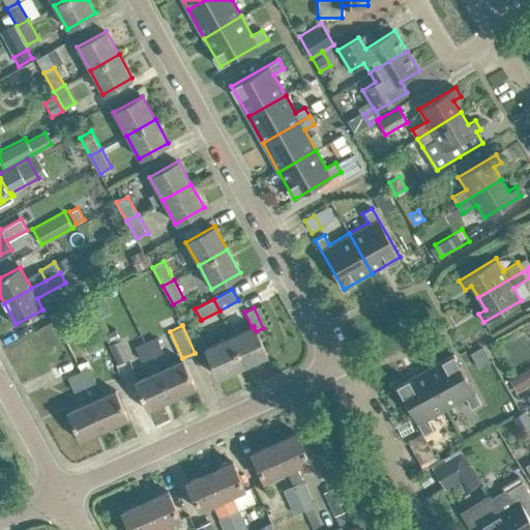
[(229,336),(242,365),(267,355),(256,331),(254,326),(252,327),(229,336)]
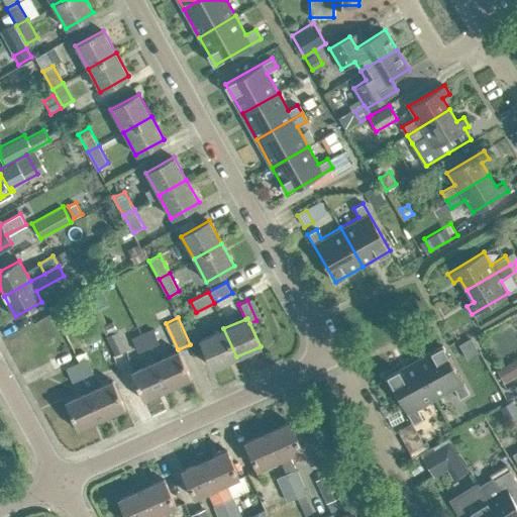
[(79,333),(84,346),(97,341),(92,328),(79,333)]
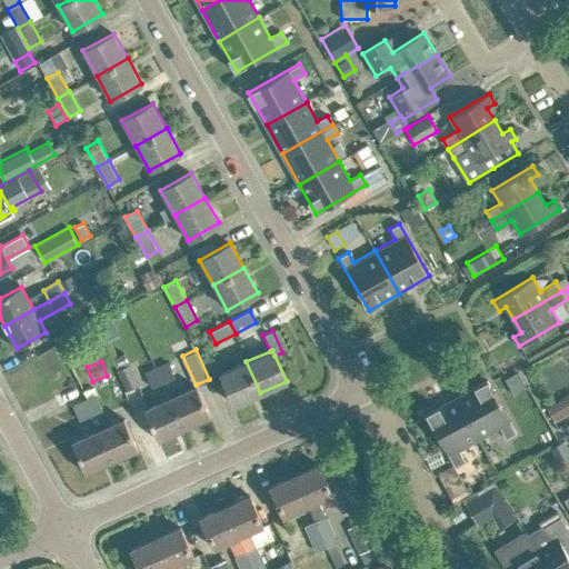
[(157,367),(163,382),(176,377),(168,361),(157,367)]
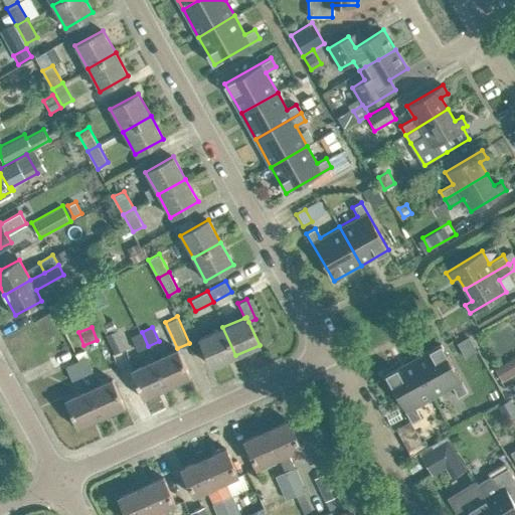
[(212,366),(235,355),(222,327),(199,338),(212,366)]
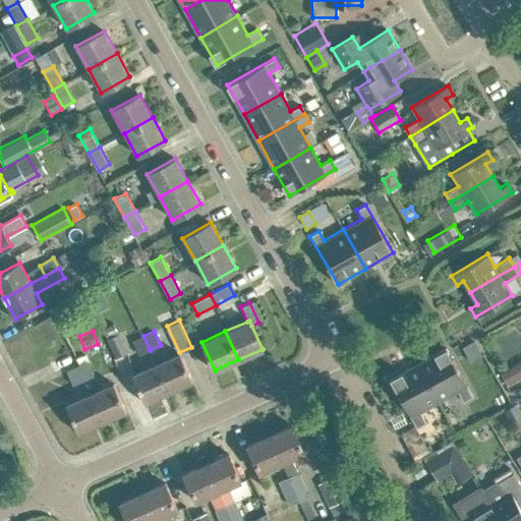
[(116,357),(129,351),(120,332),(108,338),(116,357)]
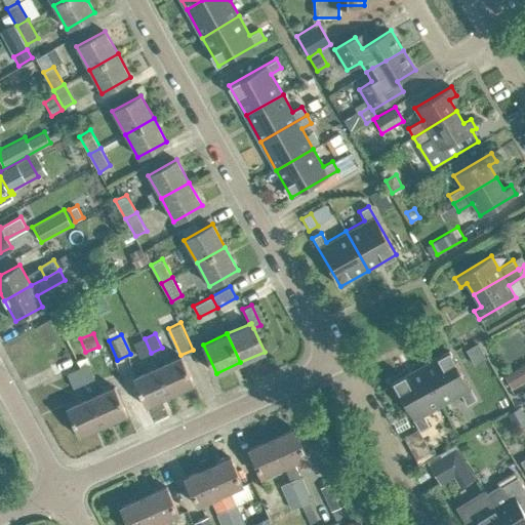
[(140,358),(151,353),(145,338),(134,344),(140,358)]
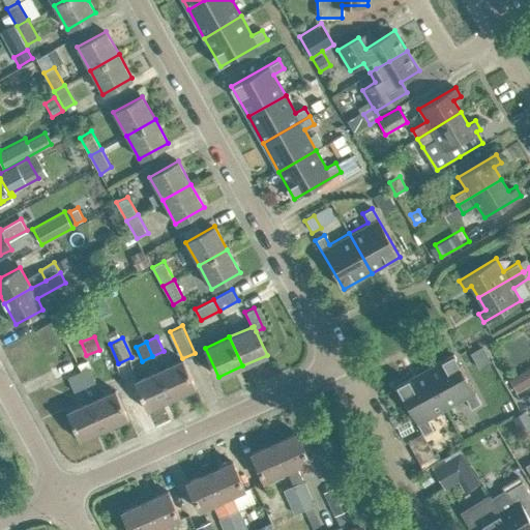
[(425,371),(447,409),(465,399),(471,408),(479,403),(453,355),(425,371)]
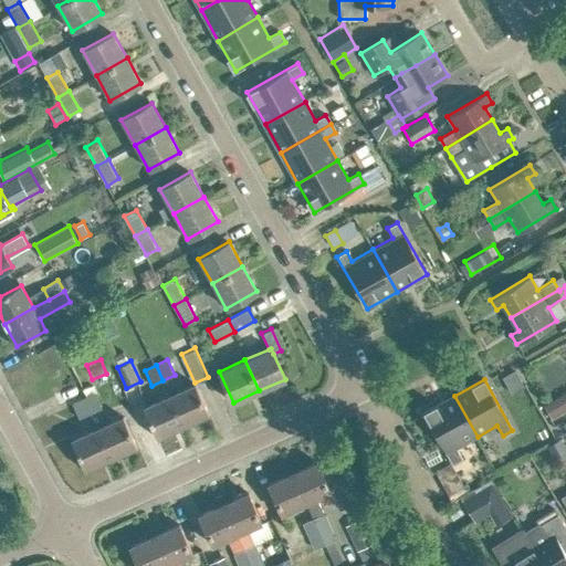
[(169,395),(182,426),(209,415),(195,383),(169,395)]
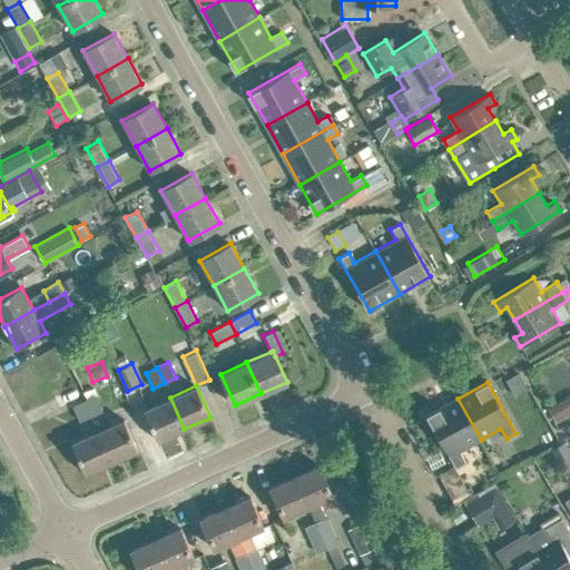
[(569,393),(553,401),(560,416),(569,411),(569,393)]
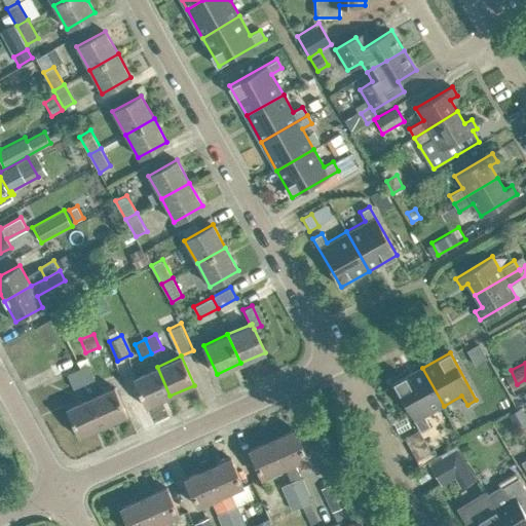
[(87,365),(77,369),(84,384),(95,380),(87,365)]
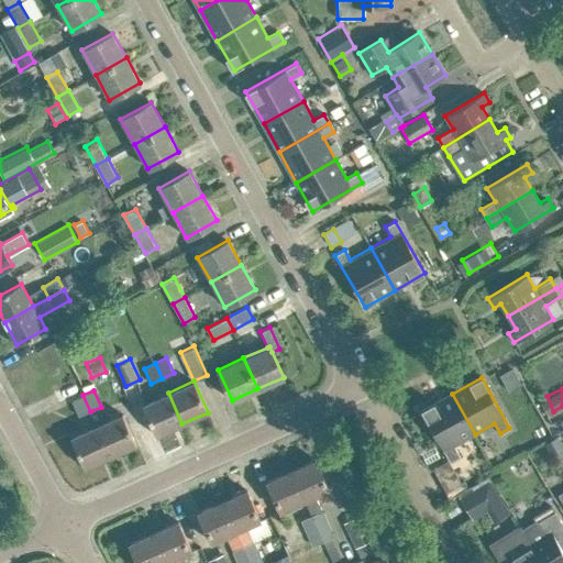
[(156,435),(181,423),(168,393),(142,405),(156,435)]
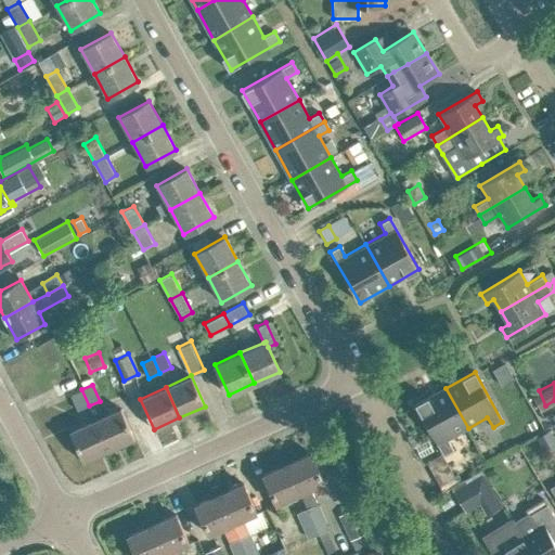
[(448,440),(468,428),(446,388),(416,404),(444,454),(452,449),(448,440)]
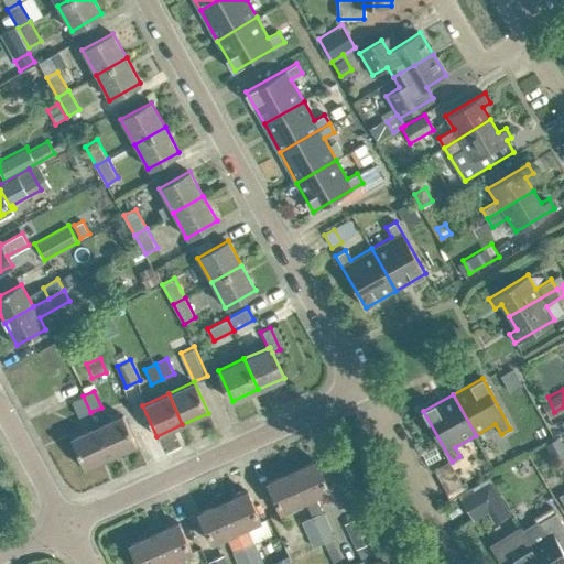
[(82,432),(71,437),(85,468),(110,457),(96,425),(90,412),(83,396),(72,401),(79,418),(76,419),(82,432)]
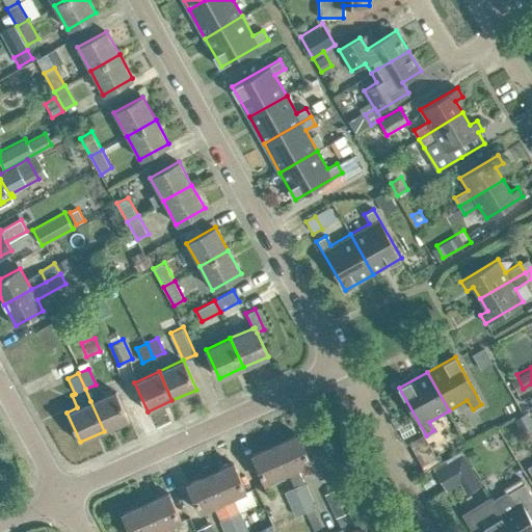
[(115,391),(90,401),(104,431),(129,420),(115,391)]
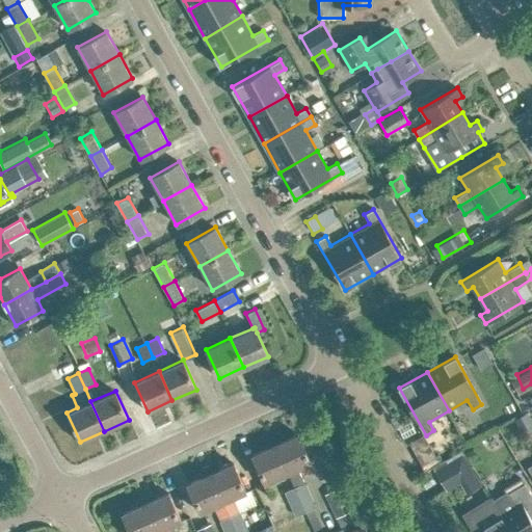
[(524,413),(512,419),(520,431),(531,425),(524,413)]
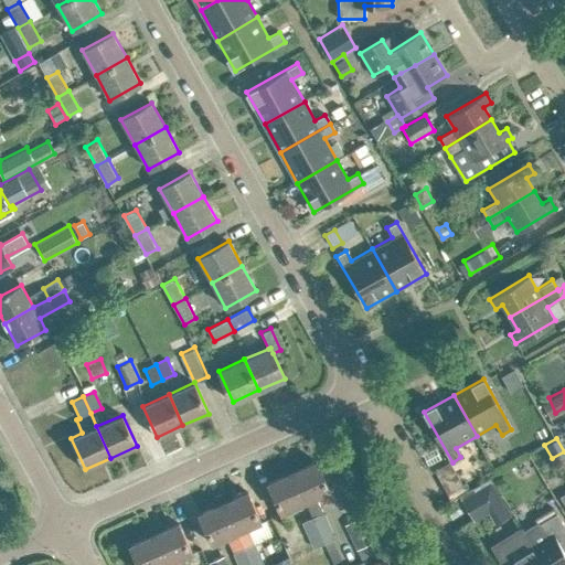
[(317,460),(291,471),(306,502),(312,518),(313,516),(326,512),(318,497),(330,491),(317,460)]
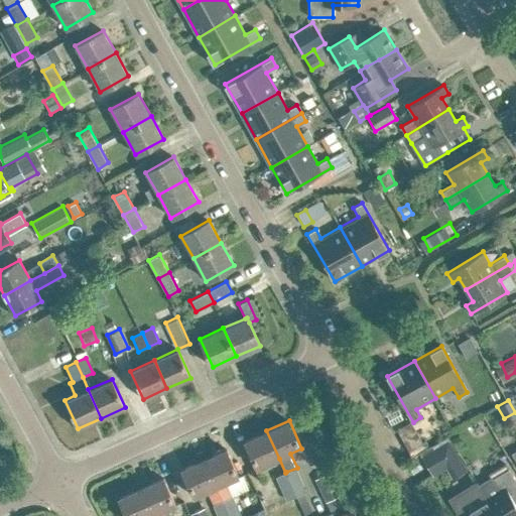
[(266,430),(244,440),(256,469),(279,459),(266,430)]
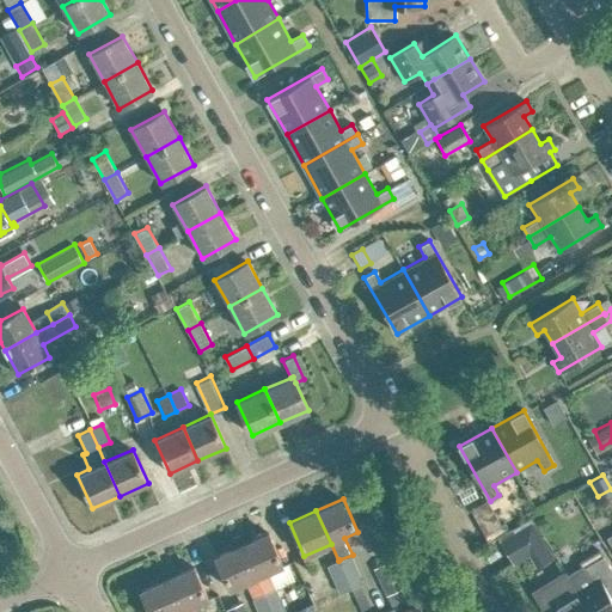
[(495,515),(478,524),(487,540),(503,531),(495,515)]
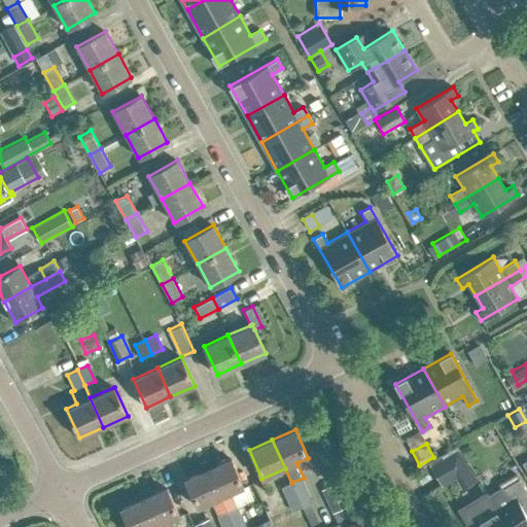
[(449,480),(467,469),(457,451),(431,465),(438,479),(446,475),(449,480)]
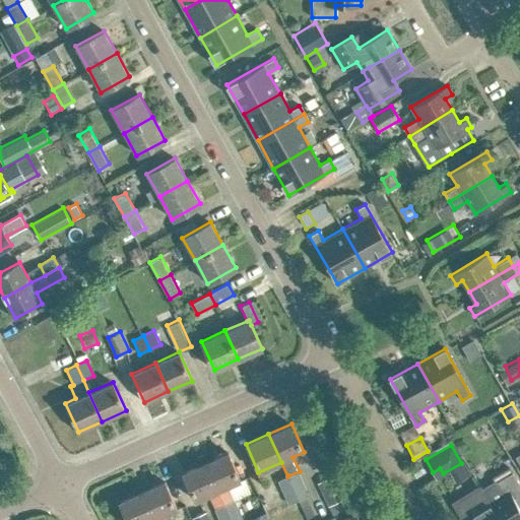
[(205,462),(231,519),(245,519),(229,484),(240,480),(228,452),(205,462)]
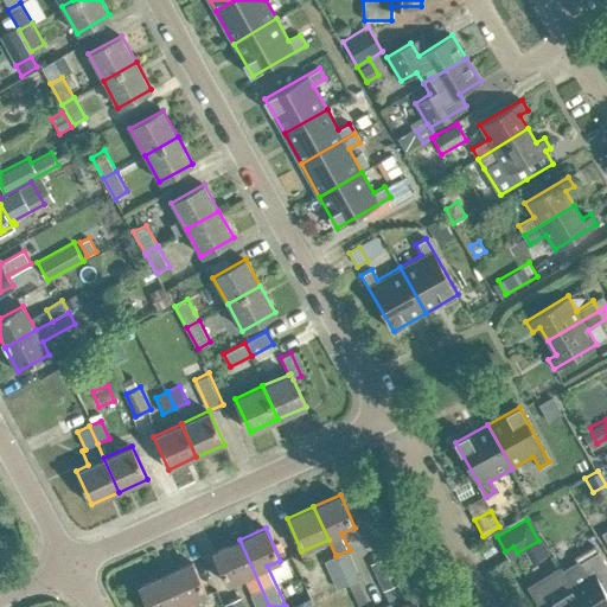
[(257,606),(269,606),(240,540),(213,551),(228,583),(244,576),(257,606)]
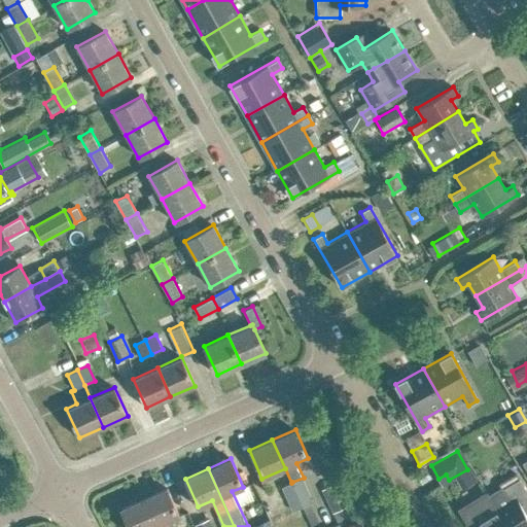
[(304,478),(292,482),(304,506),(314,501),(304,478)]
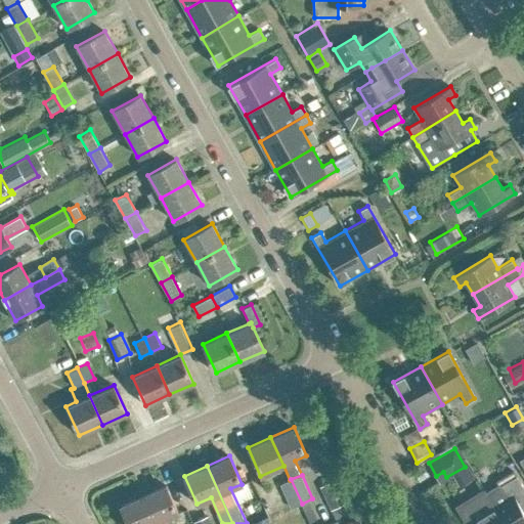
[(487,492),(505,523),(523,523),(523,488),(516,475),(497,486),(487,492)]
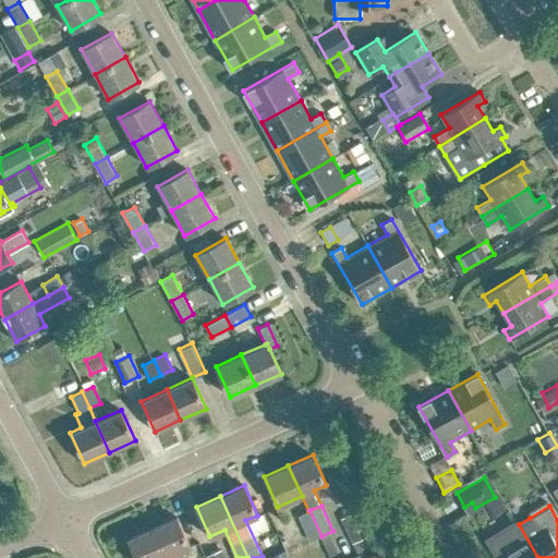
[(308,511),(299,516),(311,542),(322,536),(310,510),(308,511)]
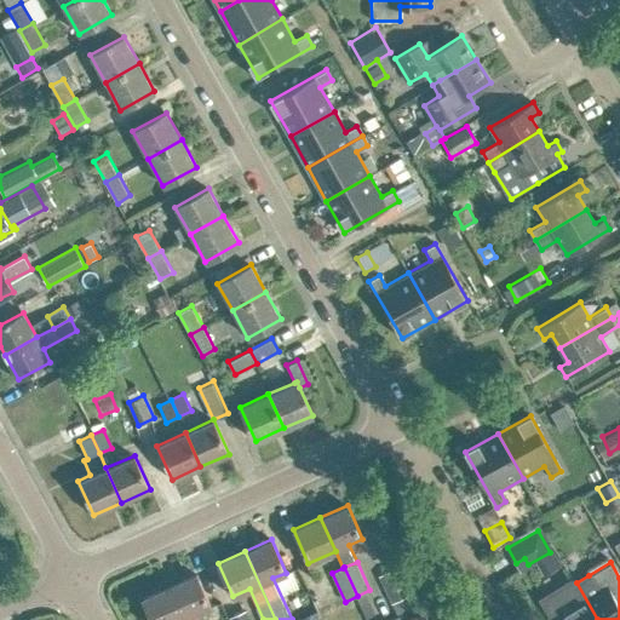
[(396,615),(414,607),(396,567),(379,575),(396,615)]
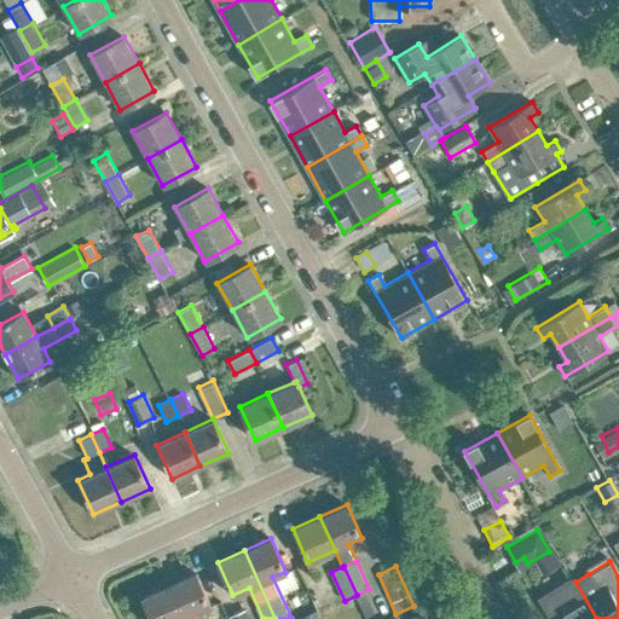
[(195,573),(168,584),(181,614),(184,617),(184,618),(197,618),(195,612),(210,606),(195,573)]
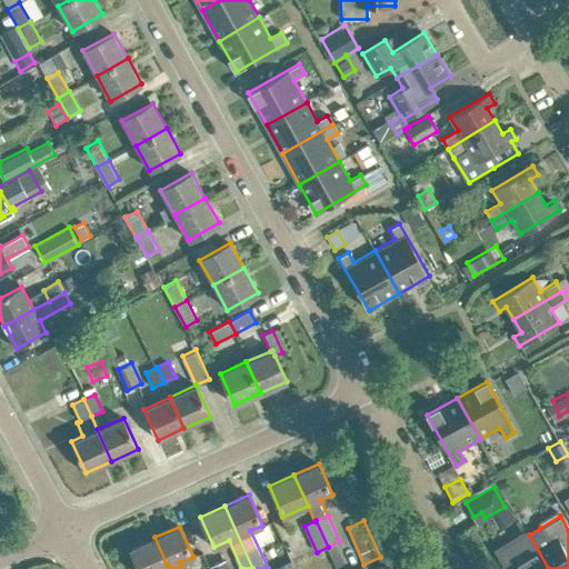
[(548,568),(529,535),(527,531),(496,549),(507,568),(548,568)]
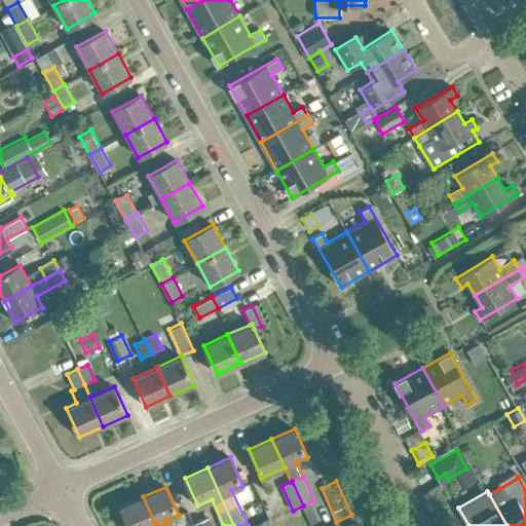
[(143,496),(120,506),(128,525),(152,525),(156,524),(154,522),(143,496)]
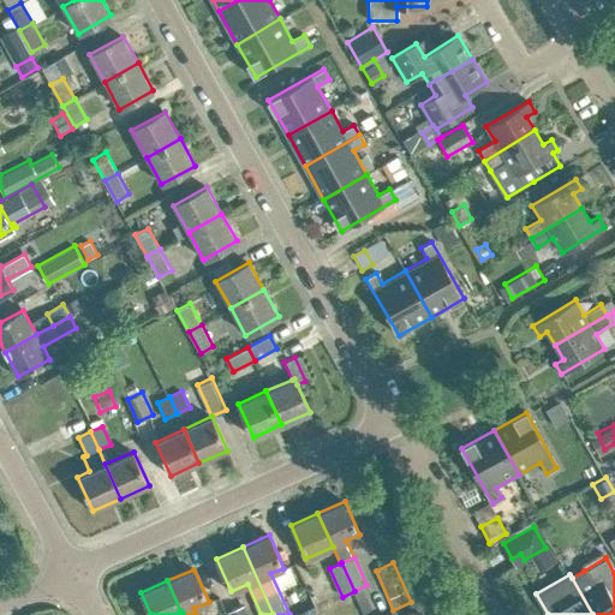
[(228,614),(250,614),(245,604),(227,611),(228,614)]
